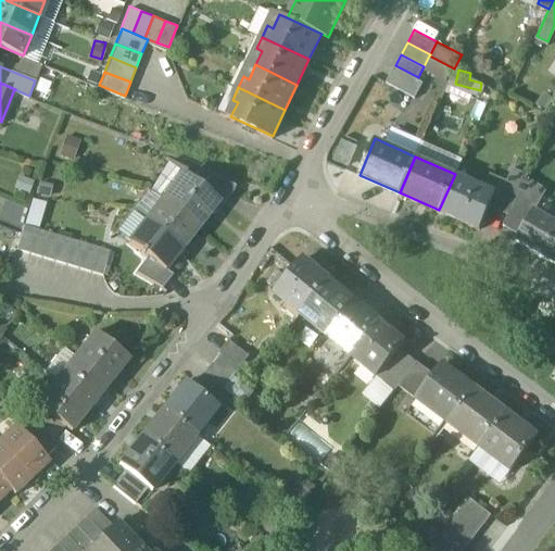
[(185,172),(187,166),(171,158),(152,187),(165,196),(185,172)]
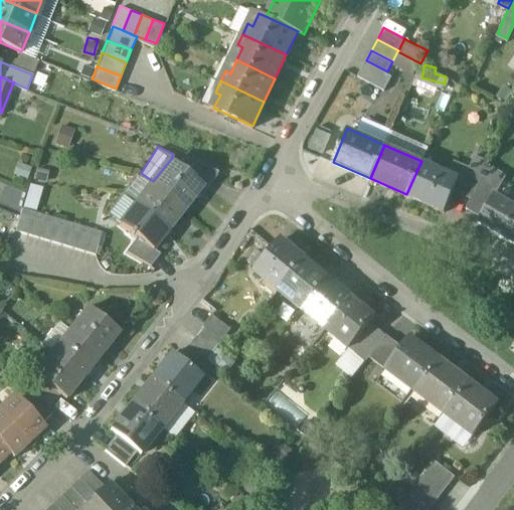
[(187,171),(171,159),(153,181),(152,182),(184,207),(202,185),(203,184),(187,171)]
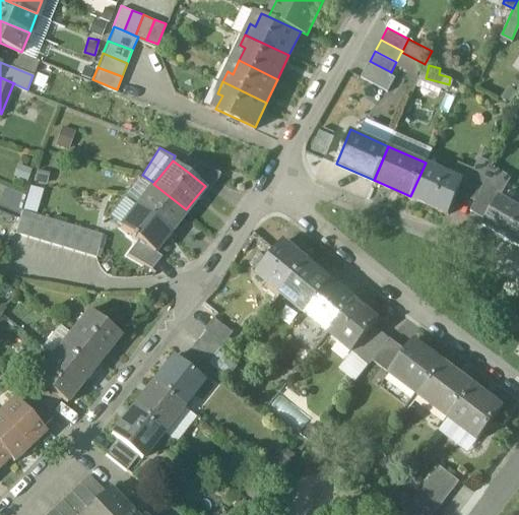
[(221,172),(198,162),(189,173),(205,186),(204,187),(207,190),(221,172)]
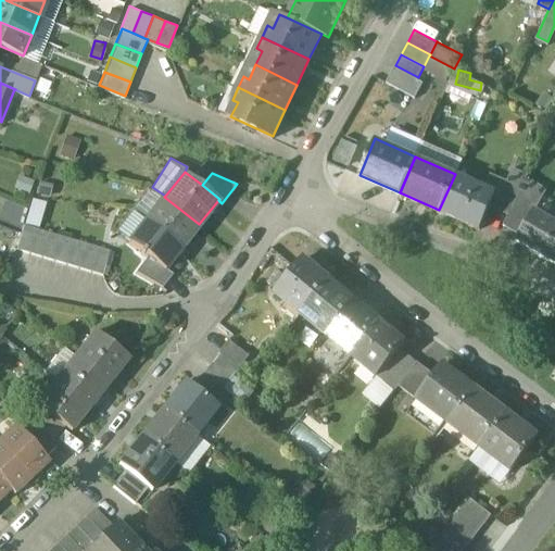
[(495,191),(455,174),(439,210),(479,228),(495,191)]
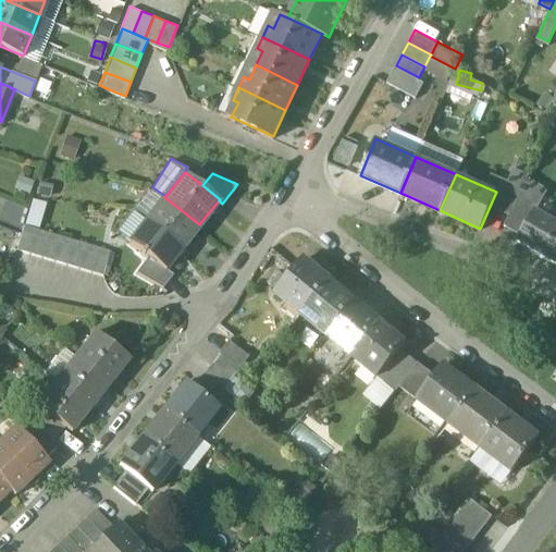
[(547,188),(524,175),(510,209),(504,223),(521,233),(535,208),(535,209),(547,188)]
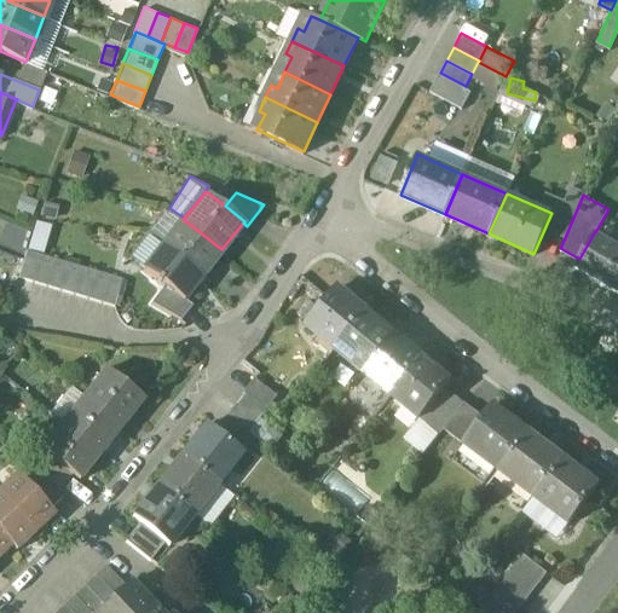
[(46,248),(52,220),(38,217),(30,244),(46,248)]
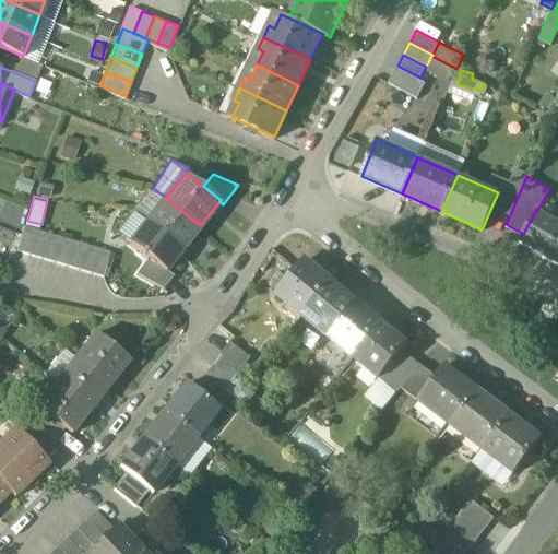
[(200,225),(165,198),(149,220),(183,247),(200,225)]
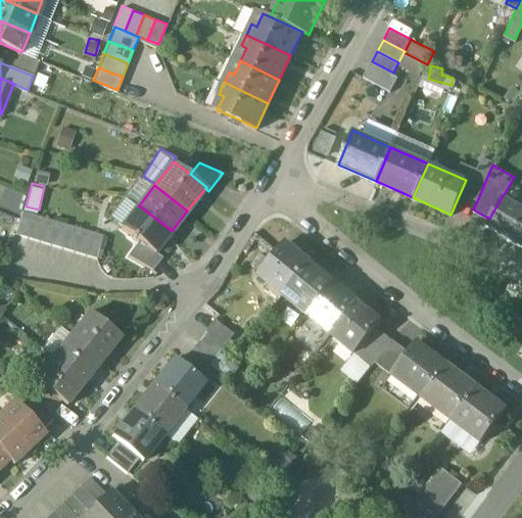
[(521,205),(503,196),(503,195),(489,219),(485,225),(521,245),(521,205)]
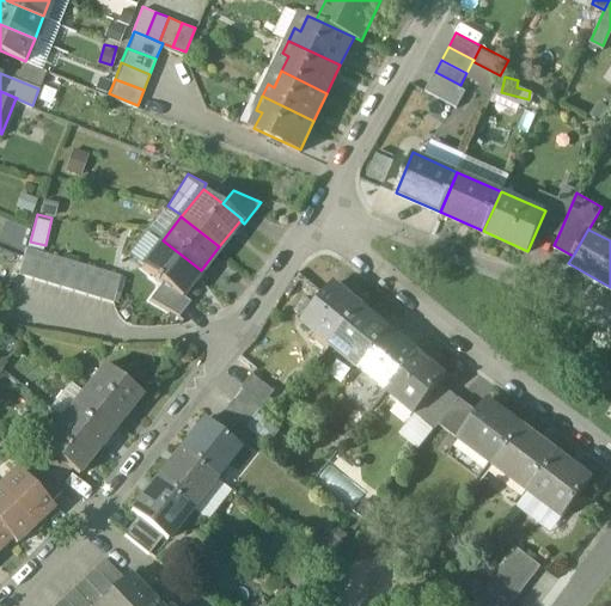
[(201,270),(163,240),(144,264),(164,280),(182,294),(183,293),(201,270)]
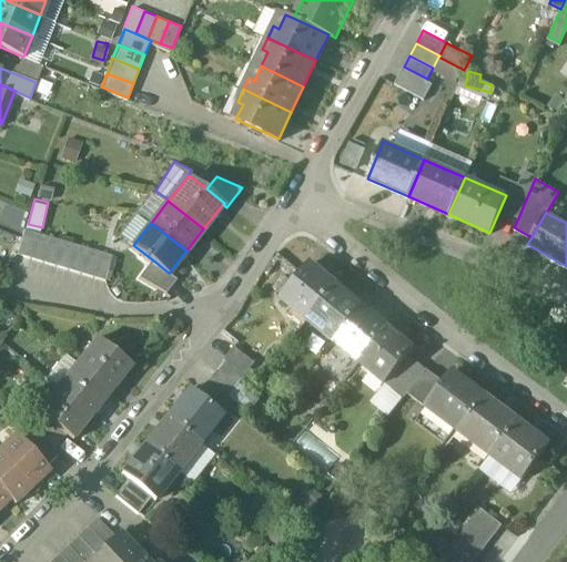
[(38,231),(24,227),(18,252),(30,256),(38,231)]
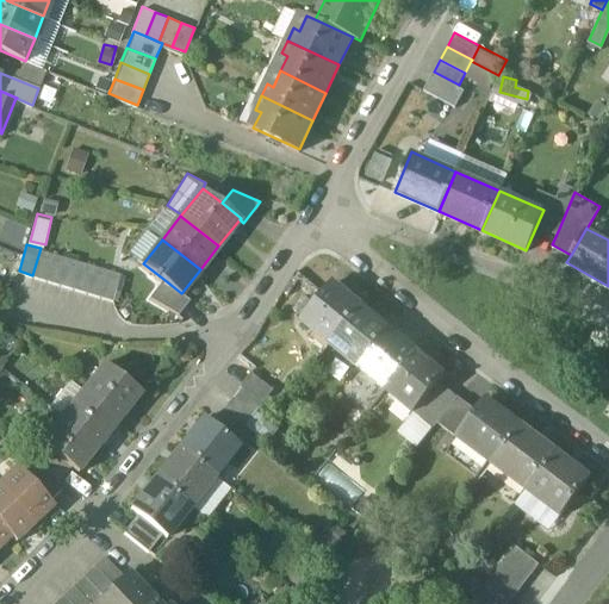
[(54,253),(41,248),(32,275),(45,279),(54,253)]
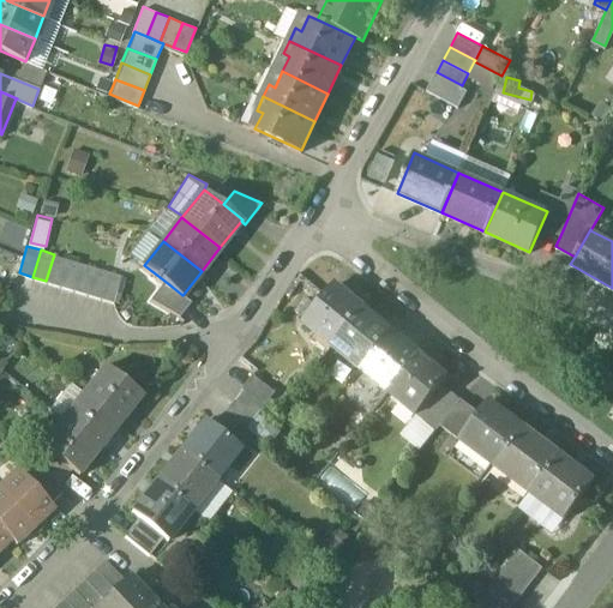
[(54,254),(46,281),(59,284),(67,258),(54,254)]
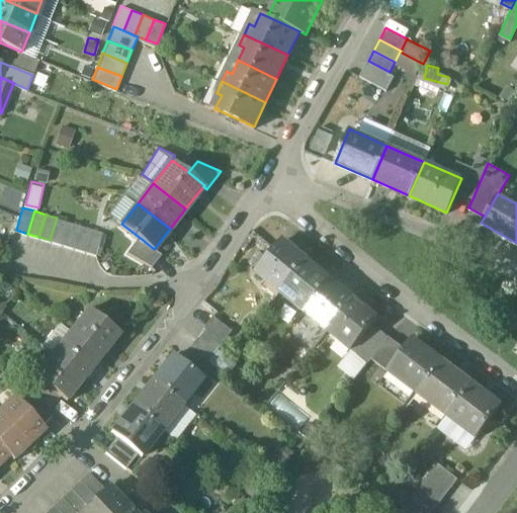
[(57,218),(50,240),(62,244),(69,221),(57,218)]
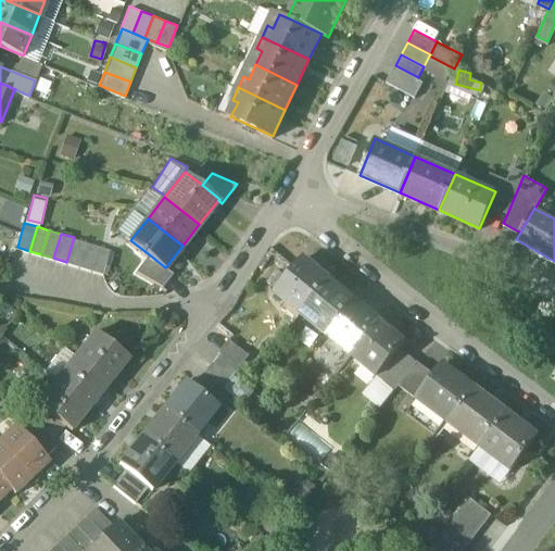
[(86,241),(74,237),(66,262),(78,265),(86,241)]
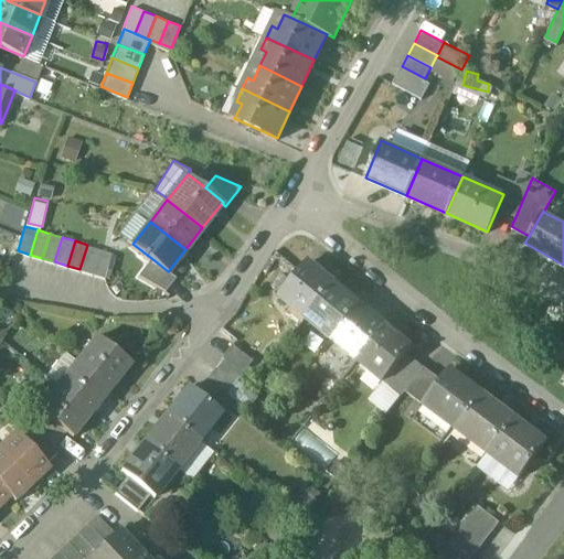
[(99,248),(87,245),(80,269),(93,273),(99,248)]
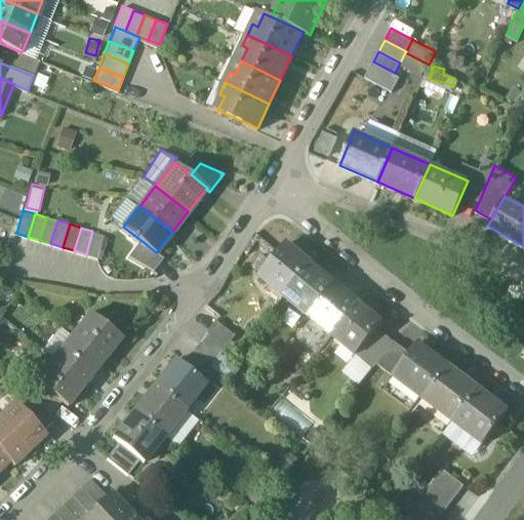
[(105,234),(92,231),(86,254),(97,257),(105,234)]
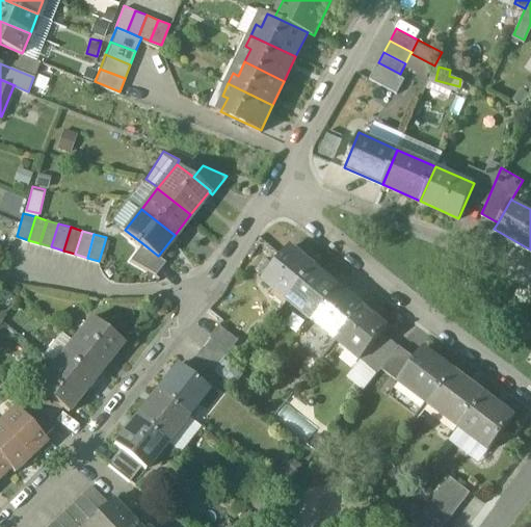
[(158,256),(142,243),(130,258),(156,272),(165,260),(159,255),(158,256)]
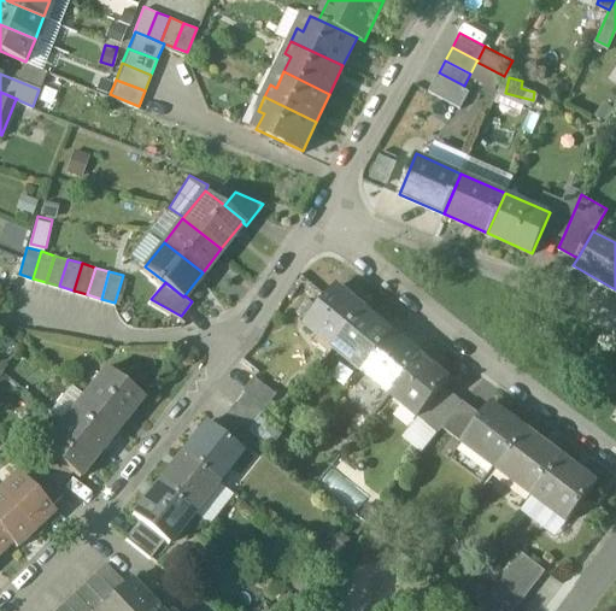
[(335,285),(305,322),(318,333),(322,328),(339,341),(365,310),(335,285)]
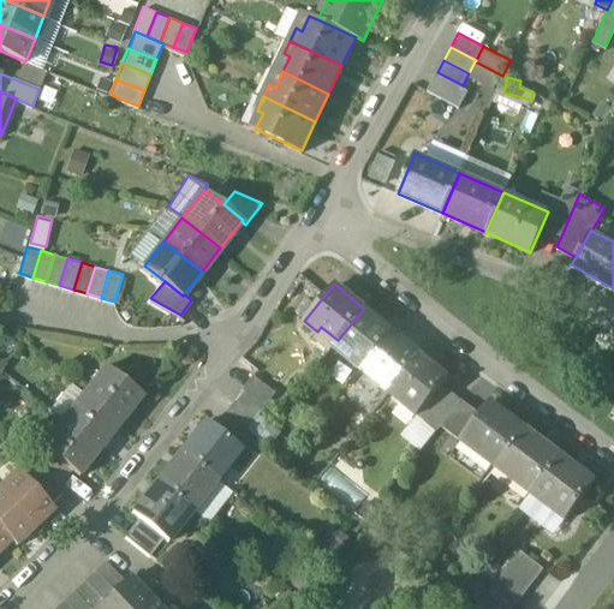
[(338,340),(333,345),(345,354),(349,350),(365,363),(392,332),(364,309),(338,340)]
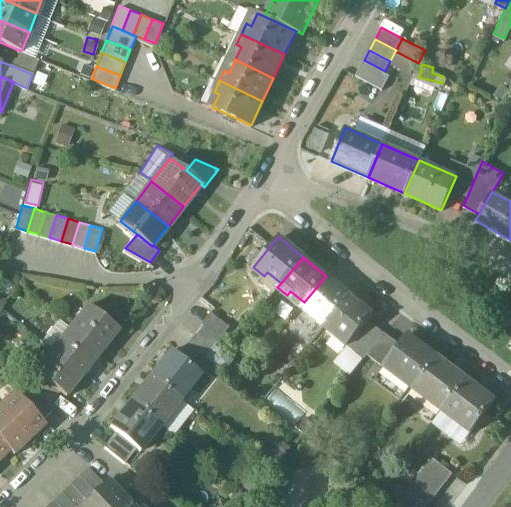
[(349,295),(326,276),(304,302),(301,306),(310,314),(313,310),(327,321),(349,295)]
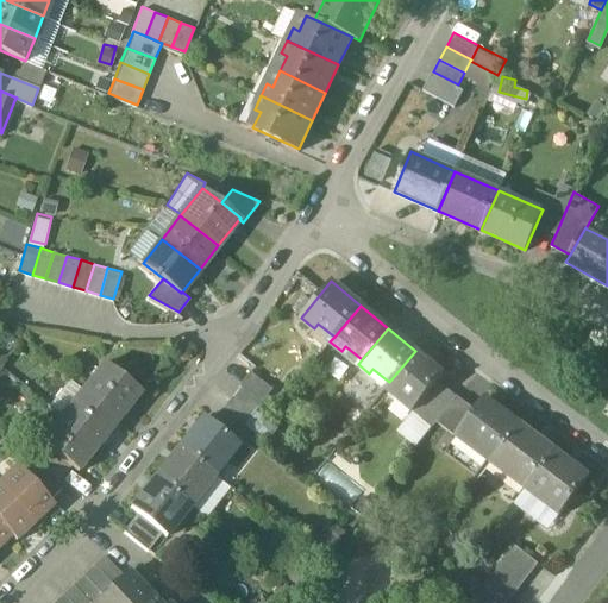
[(443,374),(415,351),(389,382),(386,387),(396,396),(399,393),(417,407),(438,379),(443,374)]
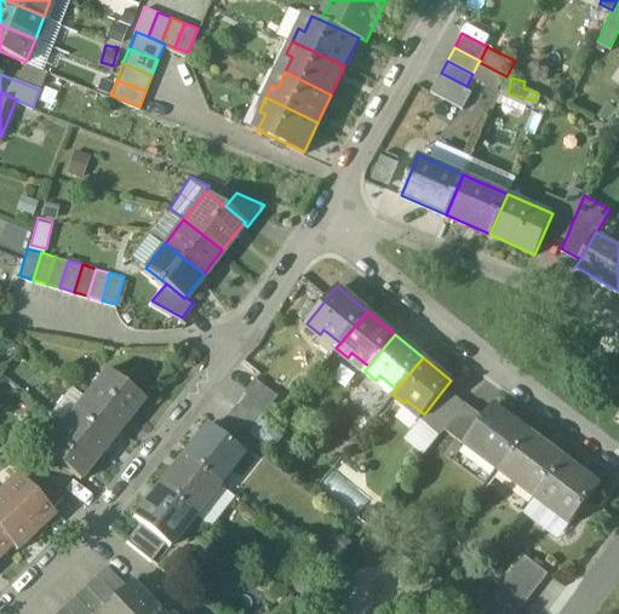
[(112,371),(98,386),(95,383),(85,395),(90,397),(122,423),(144,396),(112,371)]
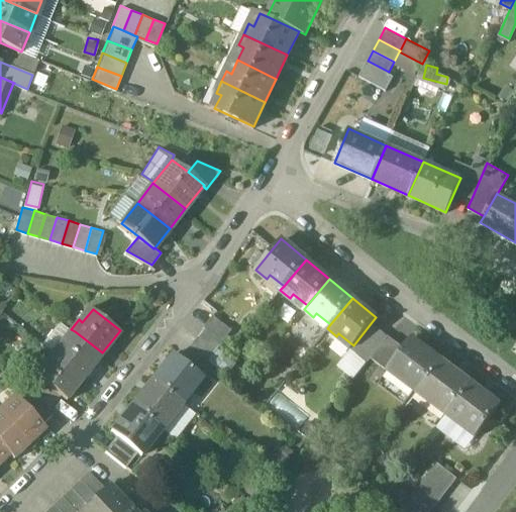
[(232,329),(214,314),(204,326),(223,341),(232,329)]
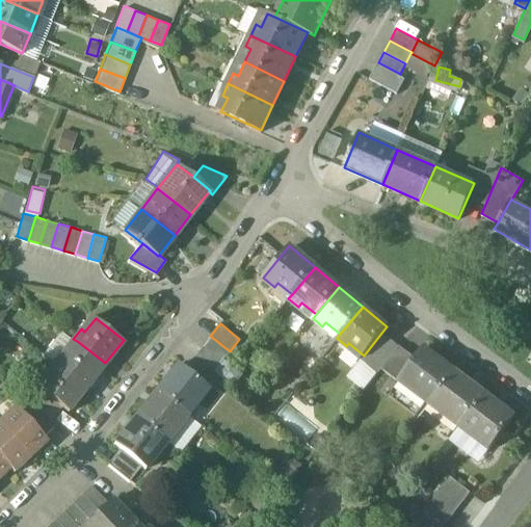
[(364,356),(361,359),(377,372),(381,367),(399,344),(382,332),(364,356)]
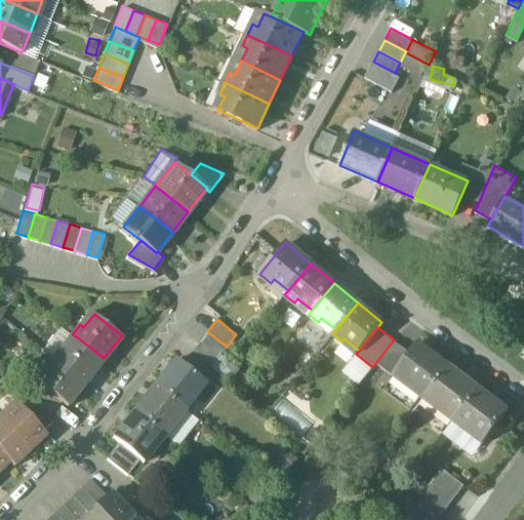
[(227,347),(207,331),(200,341),(219,356),(227,347)]
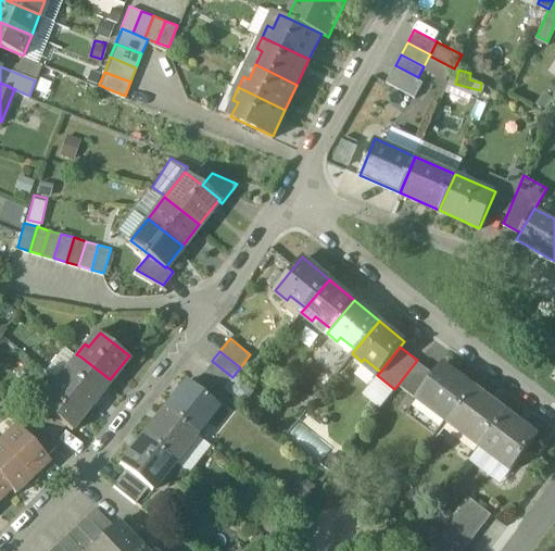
[(110,379),(80,357),(70,371),(65,368),(58,377),(62,380),(90,403),(110,379)]
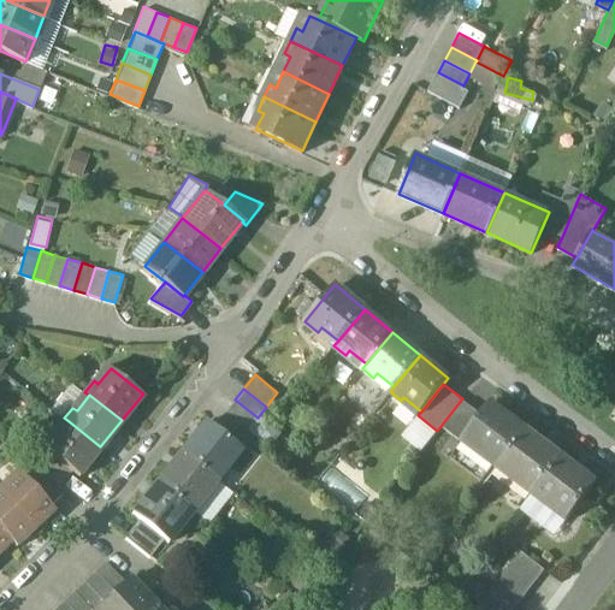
[(482,413),(462,398),(442,425),(461,439),(465,434),(482,413)]
